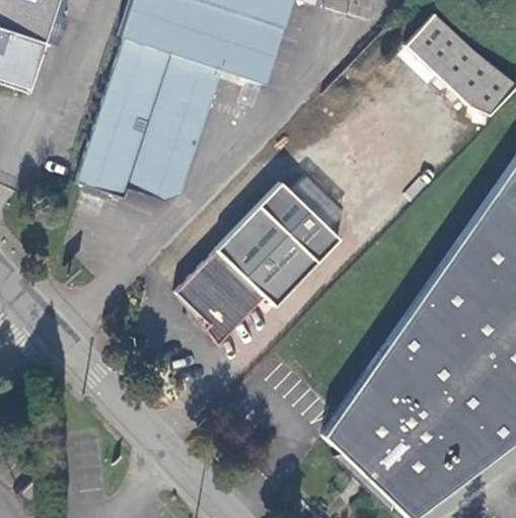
[(0,0),(0,91),(21,98),(39,49),(35,47),(45,17),(37,14),(42,0),(0,0)]
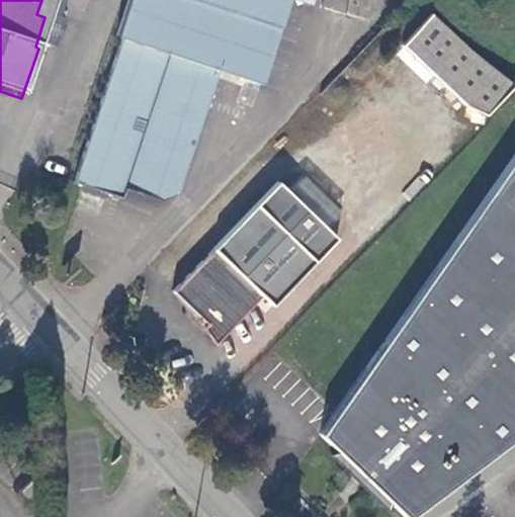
[(45,17),(50,0),(41,0),(36,14),(45,17)]
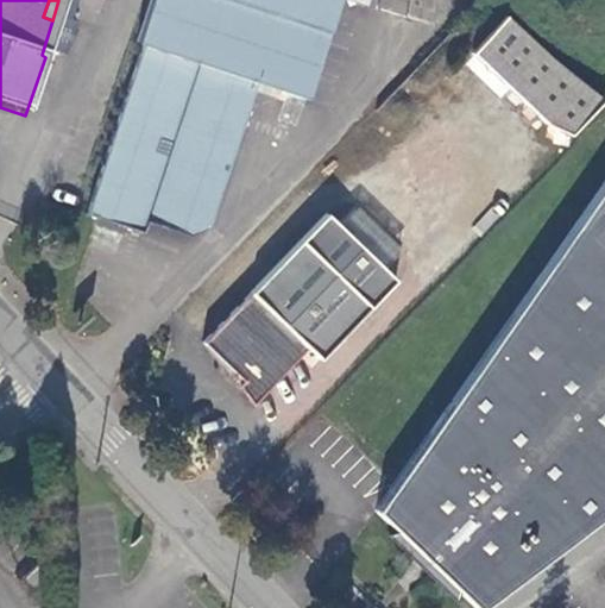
[(308,96),(339,0),(346,0),(363,6),(364,0),(153,0),(139,42),(144,43),(88,213),(144,231),(147,220),(190,232),(209,224),(258,81),(308,96)]
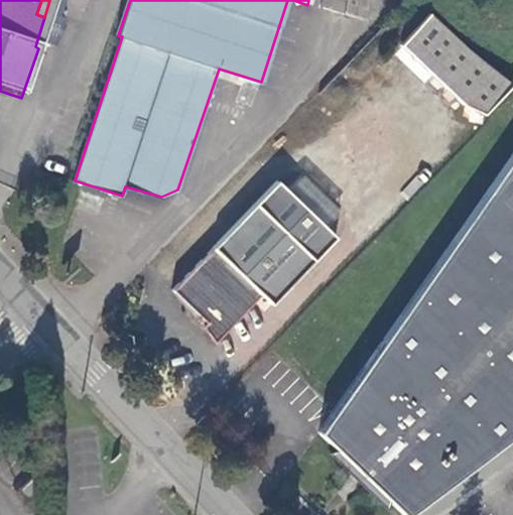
[(487,114),(512,84),(512,82),(473,50),(430,13),(402,45),(468,103),(487,114)]
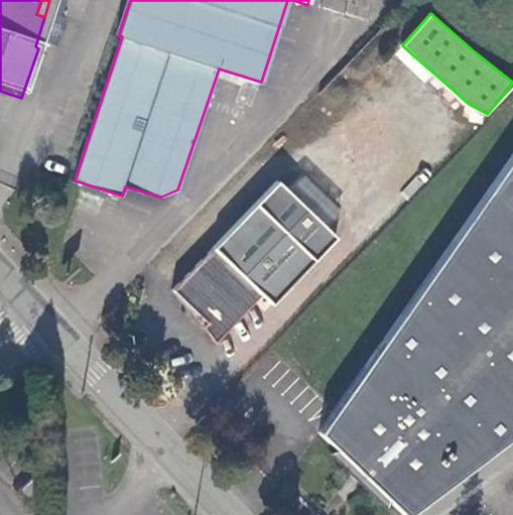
[(322,429),(338,445),(391,497),(407,513),(512,432),(512,152),(322,429)]
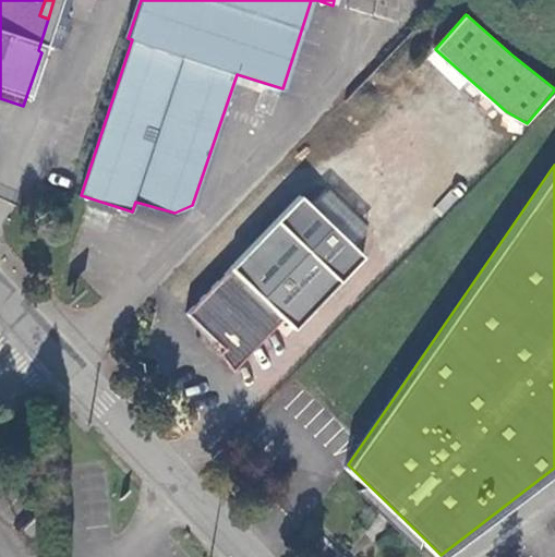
[(204,340),(205,340),(209,336),(225,350),(220,355),(233,373),(284,319),(296,331),(364,258),(299,197),(186,316),(207,336),(204,340)]
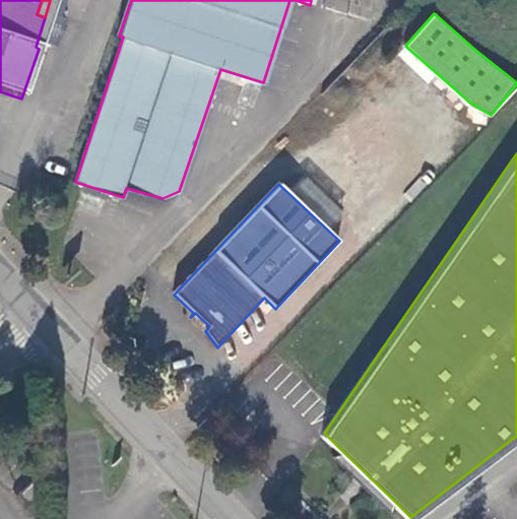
[(394,501),(340,449),(330,452),(389,511),(394,501)]
